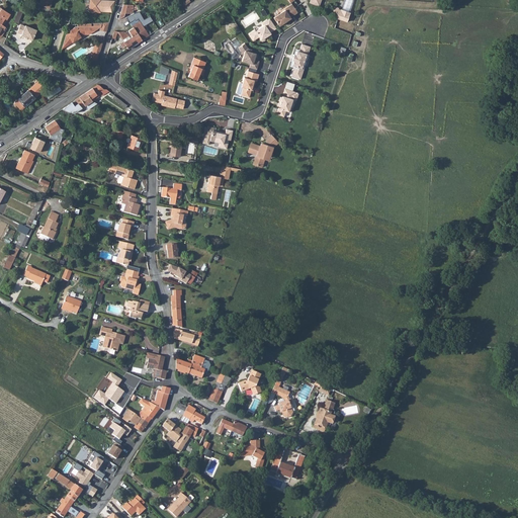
[(39,0),(38,4),(49,8),(52,0),(39,0)]
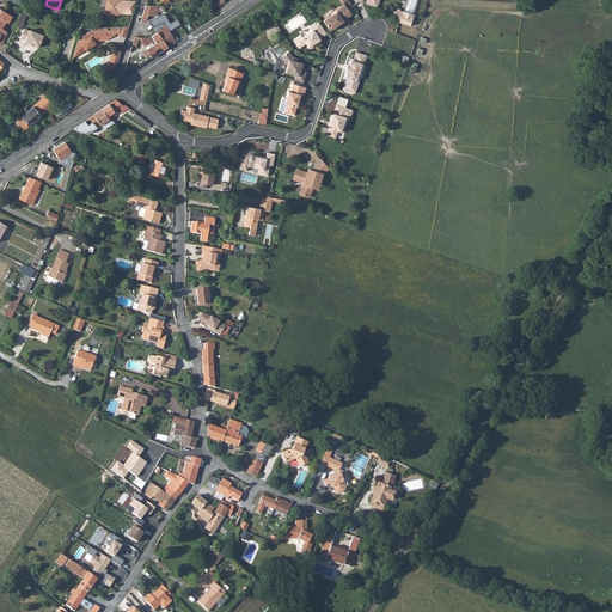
[(118,0),(105,0),(105,13),(118,16),(120,13),(133,14),(136,1),(120,0),(118,0)]
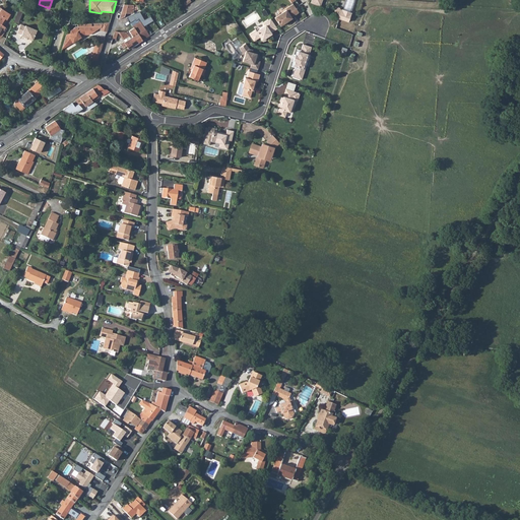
[(275,17),(281,25),(293,17),(291,17),(299,12),(299,11),(294,3),(286,8),(286,9),(281,13),(279,13),(277,14),(276,16),(275,17)]
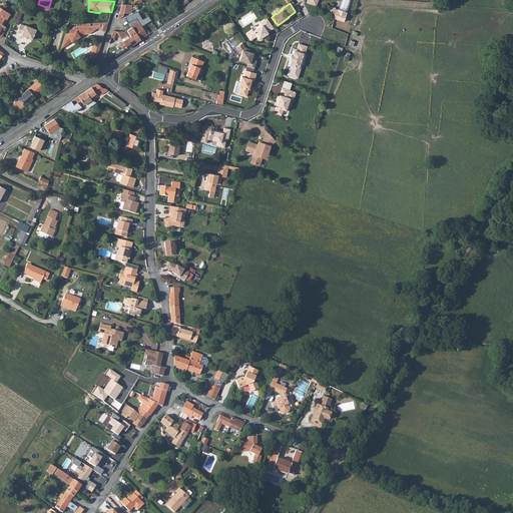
[(122,5),(119,13),(129,13),(129,5),(122,5)]
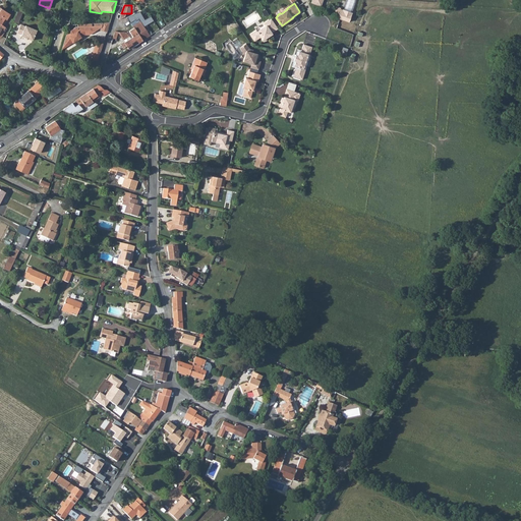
[(337,8),(336,10),(339,11),(340,14),(341,17),(341,18),(350,21),(353,12),(344,9),(343,10),(337,8)]
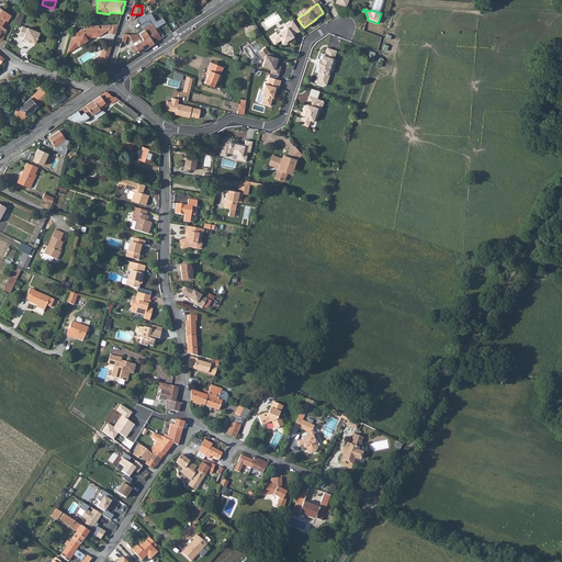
[(23,13),(19,11),(13,24),(18,26),(23,13)]
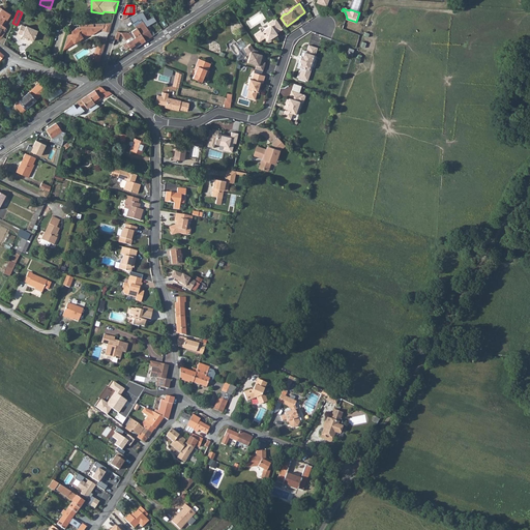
[(141,12),(137,13),(142,22),(146,27),(148,26),(156,21),(154,17),(146,21),(141,12)]
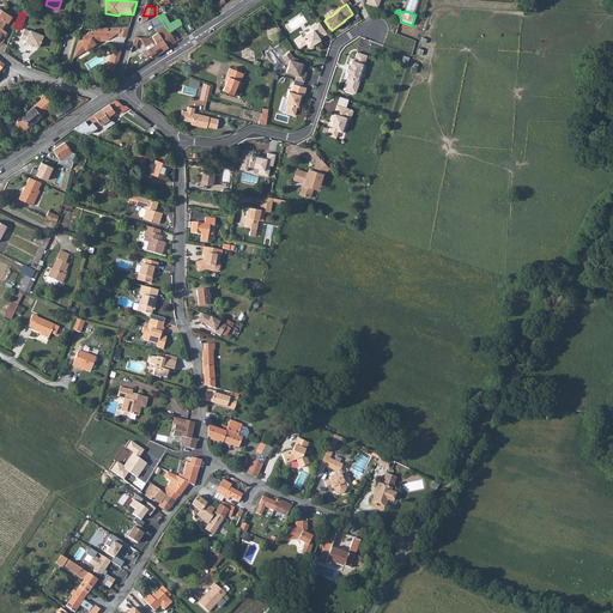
[(152,25),(156,31),(164,25),(158,16),(149,19),(152,25)]
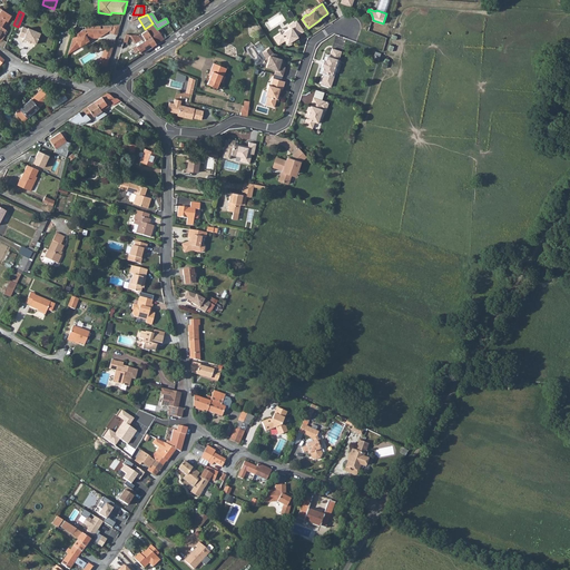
[(275,37),(279,43),(285,40),(288,43),(298,37),(297,36),(304,30),(297,20),(290,25),(292,27),(282,33),(282,32),(275,37)]
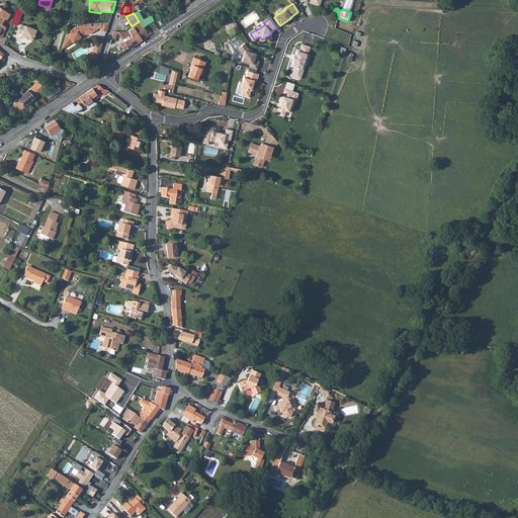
[(139,21),(132,26),(133,27),(134,26),(142,39),(151,33),(145,25),(143,26),(139,21)]
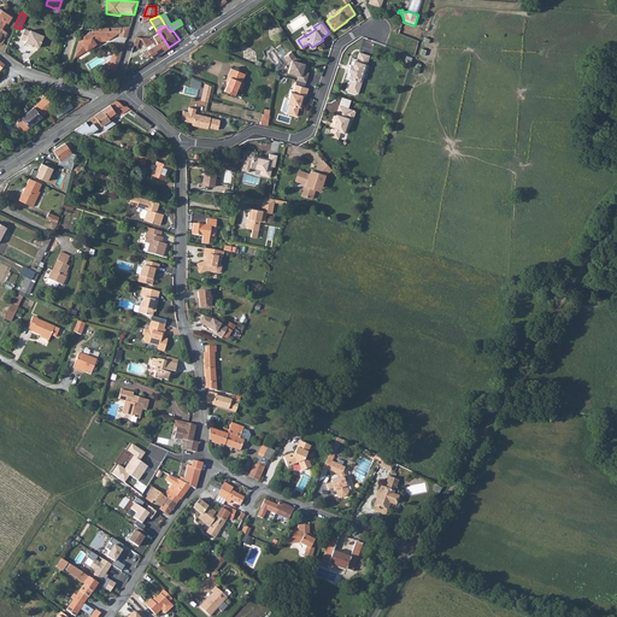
[(29,33),(23,30),(19,39),(25,41),(24,42),(39,48),(43,36),(29,30),(29,33)]
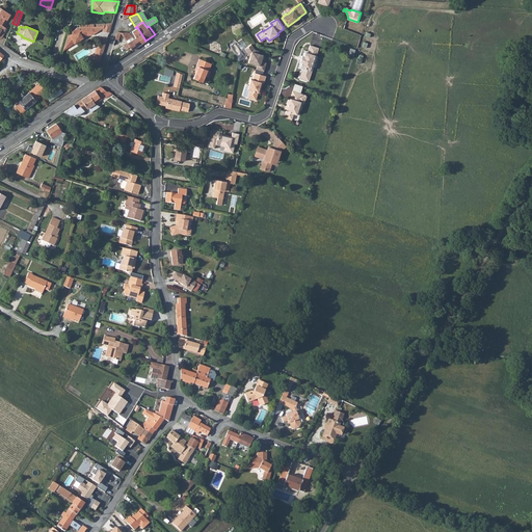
[(136,28),(131,31),(133,34),(135,37),(136,36),(141,44),(145,41),(137,27),(136,28)]
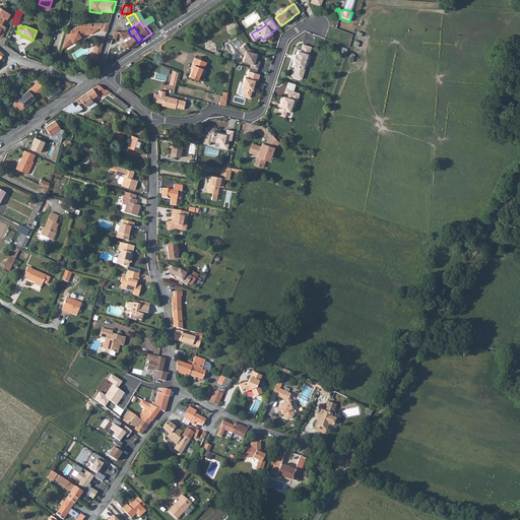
[(66,33),(62,50),(84,37),(89,37),(91,35),(92,28),(74,27),(67,33),(66,33)]
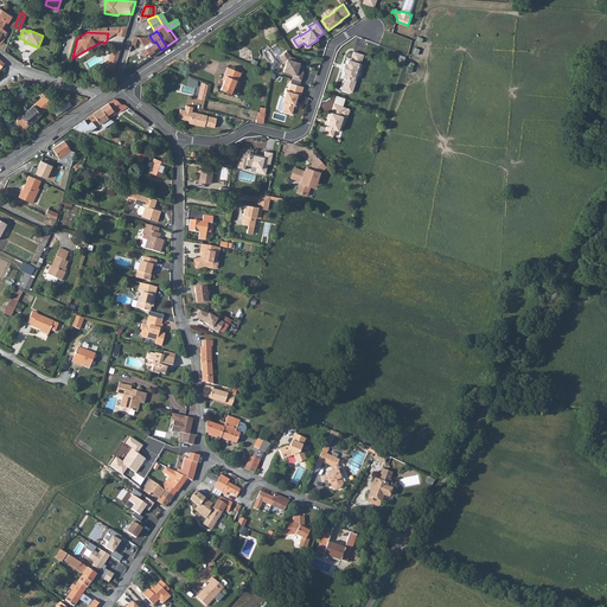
[(147,37),(138,37),(144,45),(144,44),(146,48),(145,49),(149,57),(161,50),(155,42),(154,43),(152,39),(148,40),(147,37)]
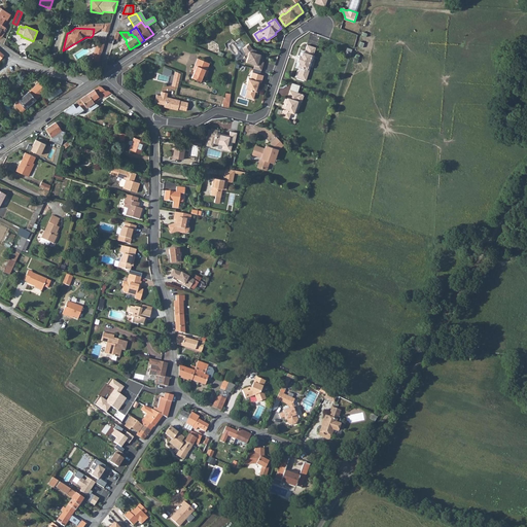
[(98,39),(94,53),(101,55),(105,41),(98,39)]
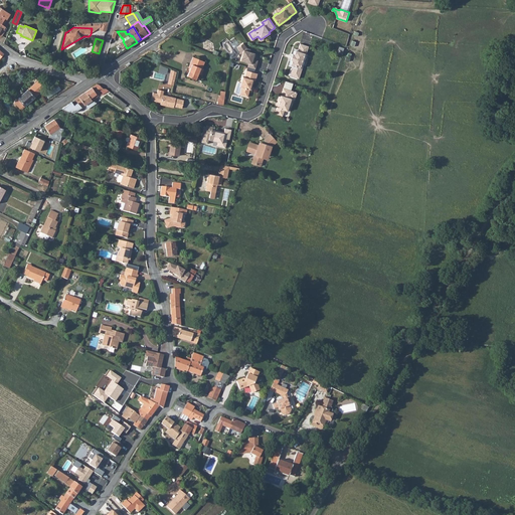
[(242,43),(236,48),(239,52),(242,52),(241,55),(240,61),(248,63),(256,65),(258,60),(254,59),(255,54),(247,51),(248,49),(246,49),(242,43)]
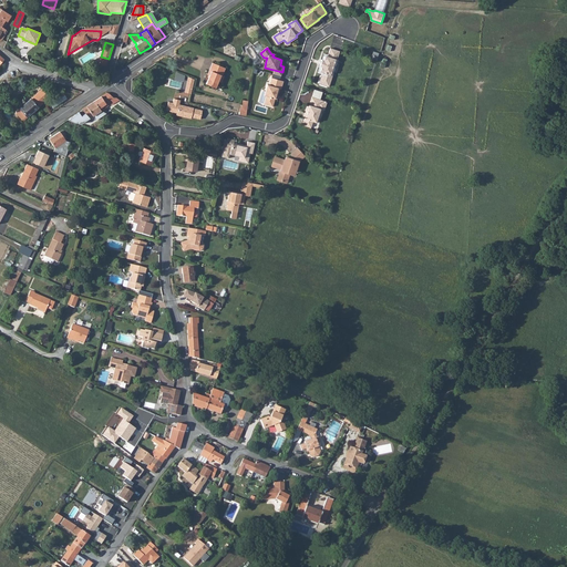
[(323,72),(320,83),(329,85),(330,81),(331,81),(333,75),(331,74),(337,59),(338,59),(340,51),(331,48),(329,55),(326,55),(325,60),(322,60),(321,65),(322,66),(321,71),(323,72)]
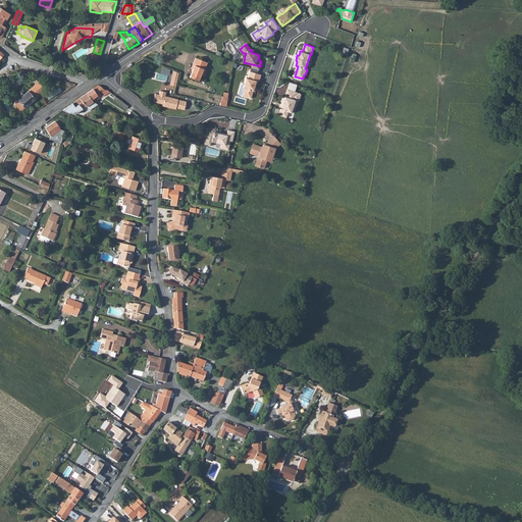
[(93,52),(91,58),(98,60),(100,54),(93,52)]
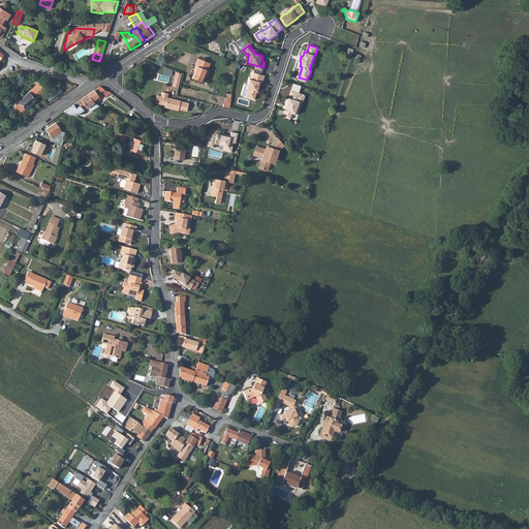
[(200,82),(201,76),(205,69),(206,69),(209,63),(196,58),(192,69),(194,70),(191,78),(200,82)]
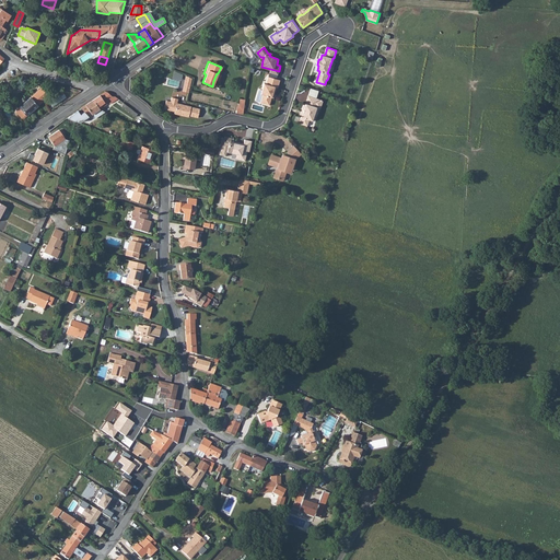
[(278,88),(280,80),(268,77),(267,84),(265,84),(261,95),(264,95),(261,103),(270,106),(273,95),(275,95),(277,88),(278,88)]
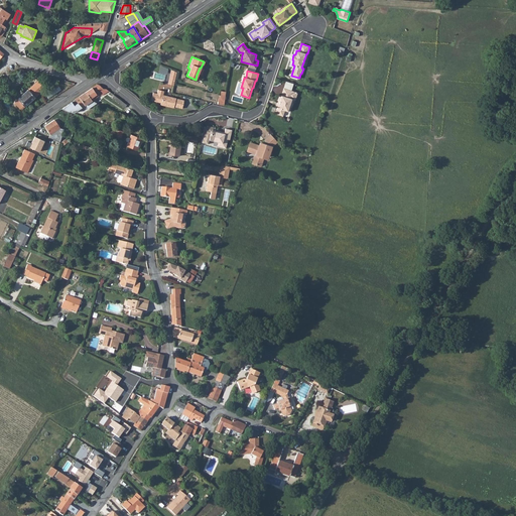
[(37,81),(33,85),(40,93),(45,89),(37,81)]
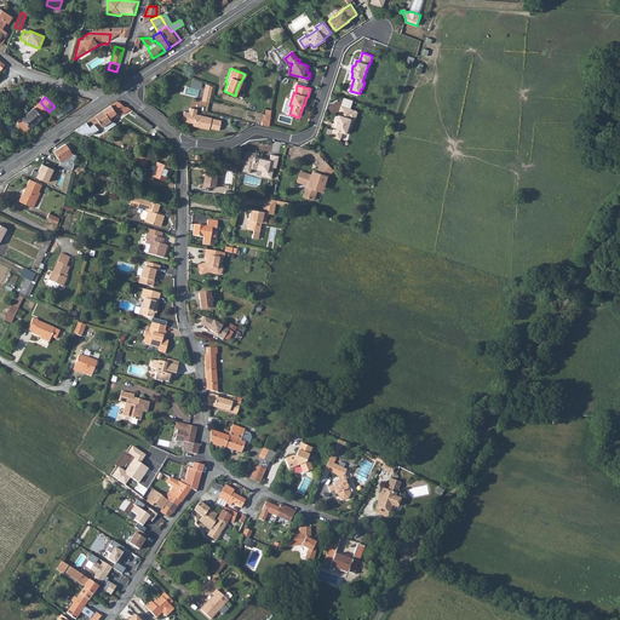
[(345,97),(342,105),(350,109),(352,99),(345,97)]
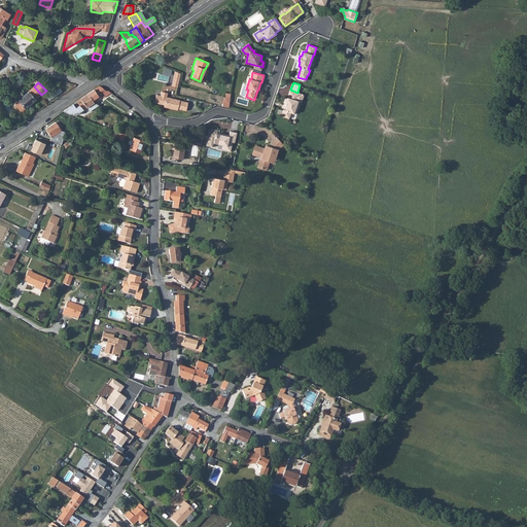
[(23,112),(26,109),(41,95),(34,86),(19,101),(15,104),(14,105),(21,112),(23,112)]
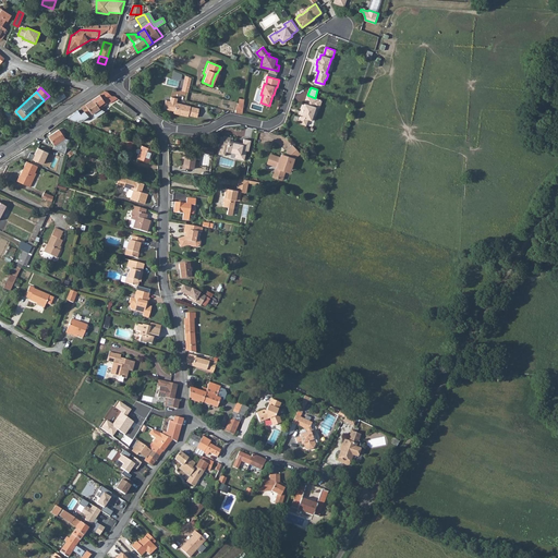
[(93,99),(92,99),(98,109),(104,106),(102,104),(105,101),(107,104),(110,101),(110,102),(118,98),(114,96),(112,97),(108,92),(106,92),(93,99)]
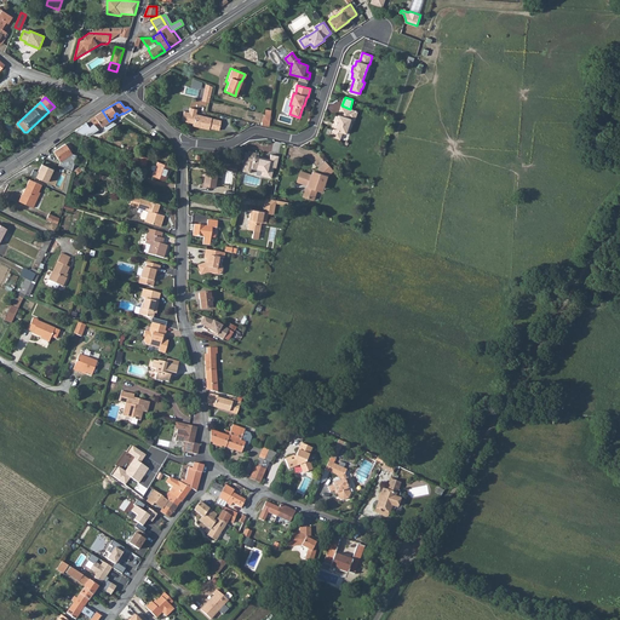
[(350,109),(342,105),(339,115),(338,114),(336,121),(337,122),(332,137),(340,139),(343,132),(348,135),(351,126),(349,125),(351,119),(354,110),(350,109)]
